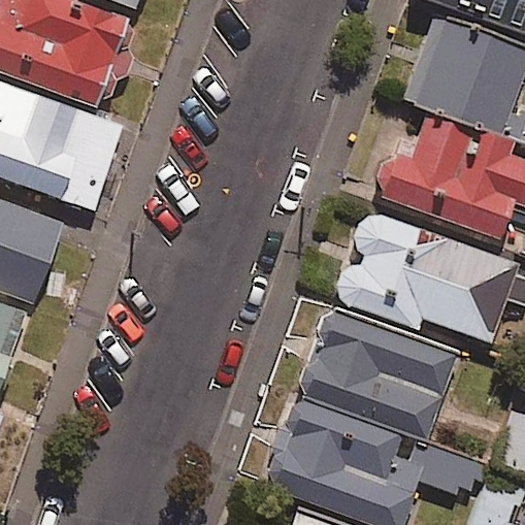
[(127,43),(133,24),(66,0),(2,0),(0,6),(0,69),(104,107),(113,81),(126,77),(134,66),(134,55),(127,43)]
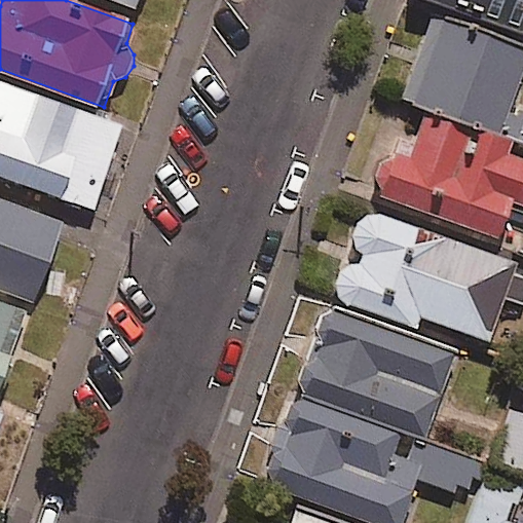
[(522,0),(411,0),(439,9),(522,37),(522,0)]
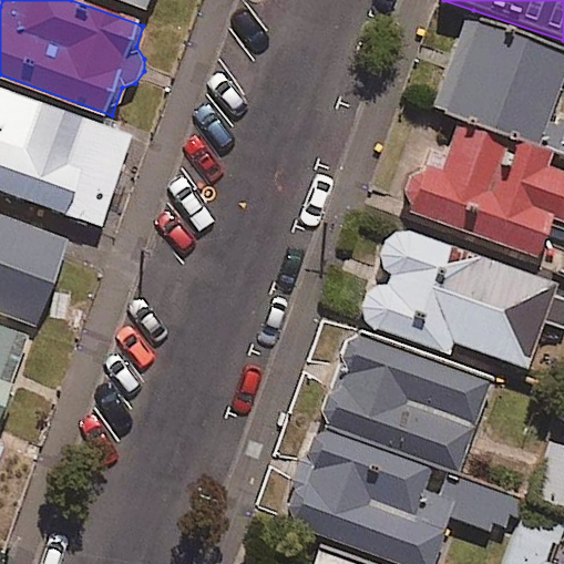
[(563,40),(473,10),(441,108),(544,142),(563,81),(563,40)]
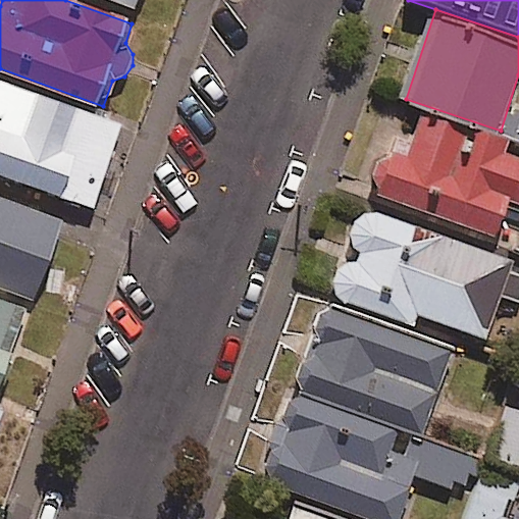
[(122,125),(0,81),(0,174),(93,208),(122,125)]
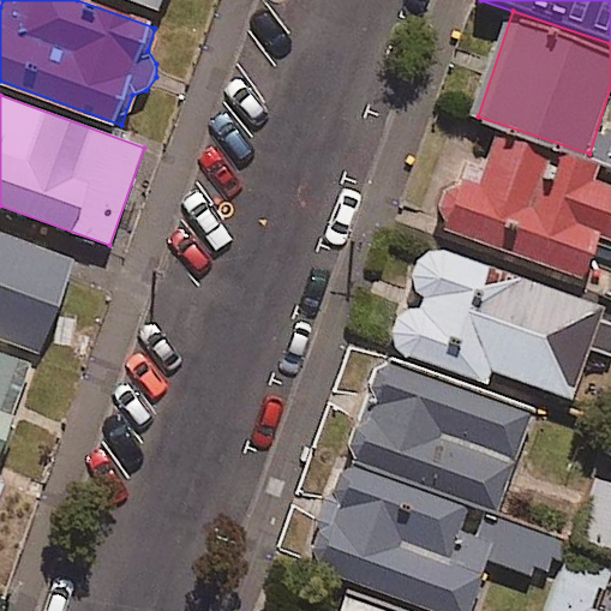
[(610,177),(499,137),(479,192),(459,184),(443,227),(583,277),(597,240),(610,245),(610,177)]
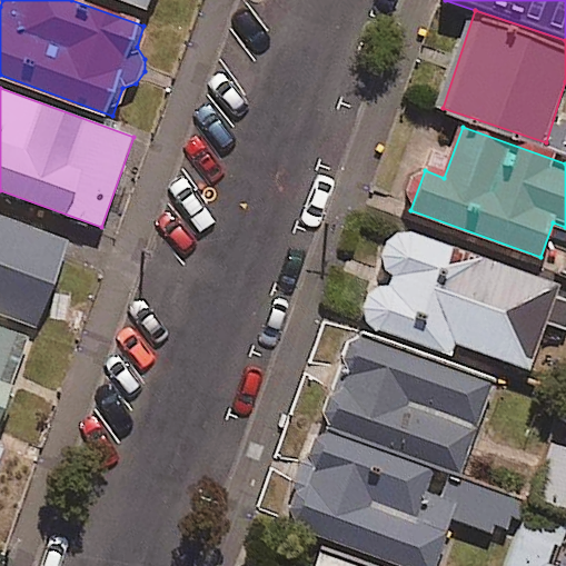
[(67,247),(0,220),(0,314),(36,328),(67,247)]
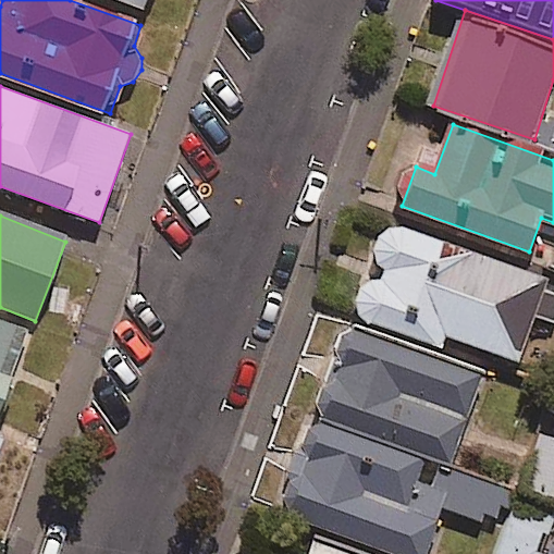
[(553,279),(388,223),(356,316),(442,345),(445,334),(520,360),(534,317),(553,322),(553,279)]
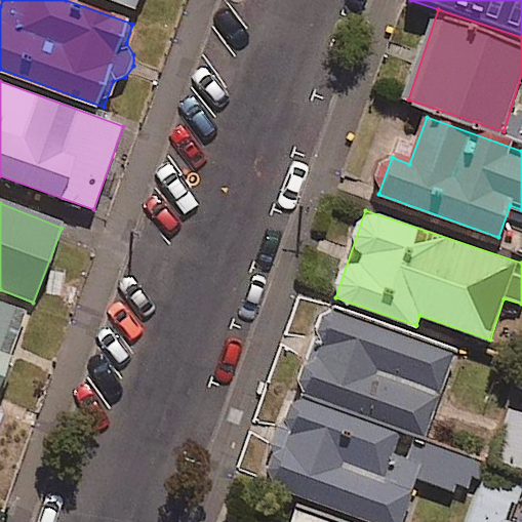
[(0,393),(29,312),(0,302),(0,393)]
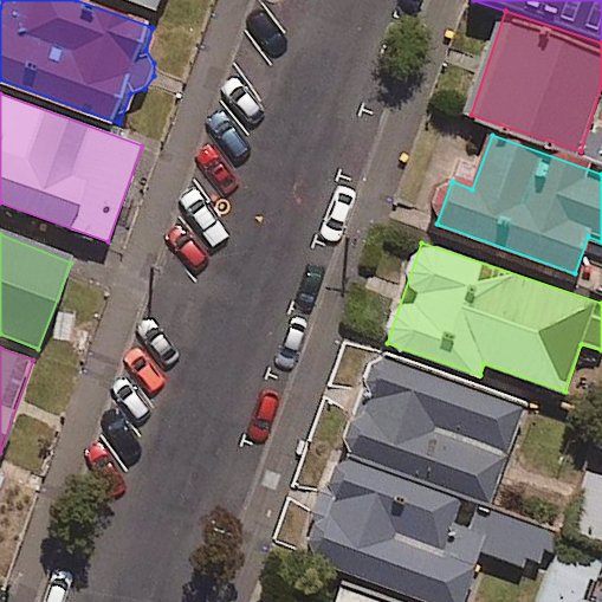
[(341,453),(489,507),(524,408),(376,355),(341,453)]
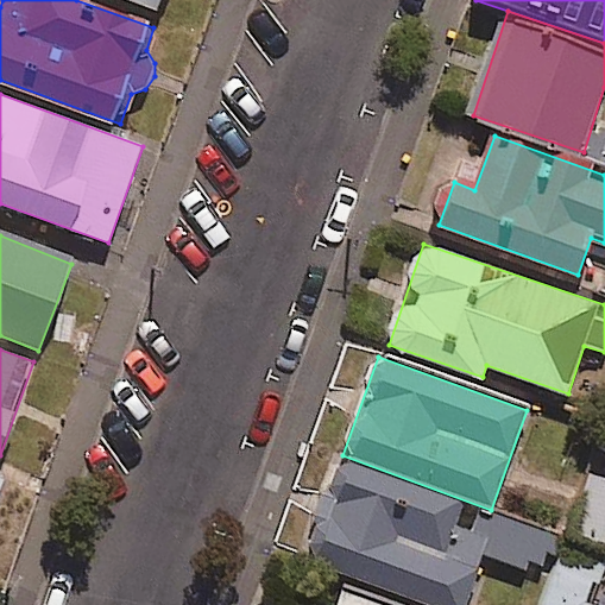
[(491,510),(342,455),(306,558),(436,604),(465,604),(484,553),(539,573),(554,533),(491,510)]
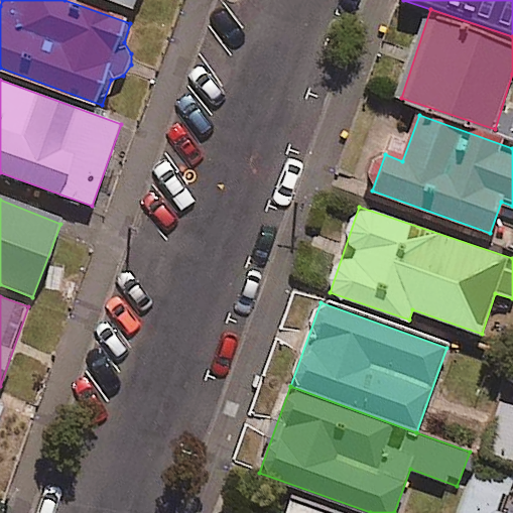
[(512,469),(482,457),(460,512),(502,512),(512,485),(512,469)]
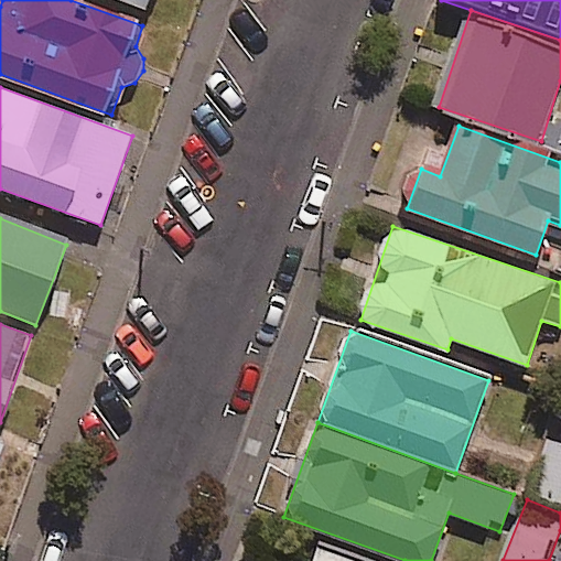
[(363,560),(320,546),(313,560),(363,560)]
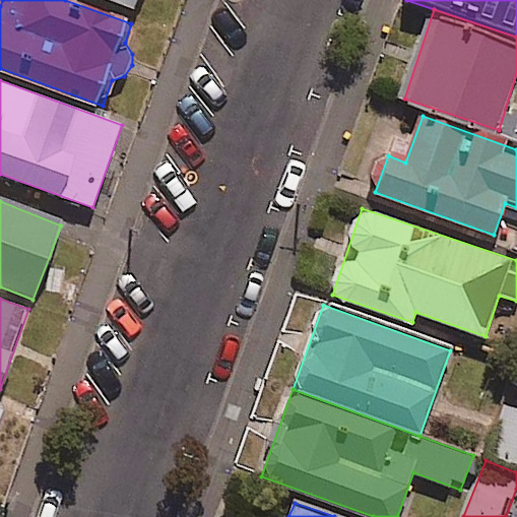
All buildings are outlined.
